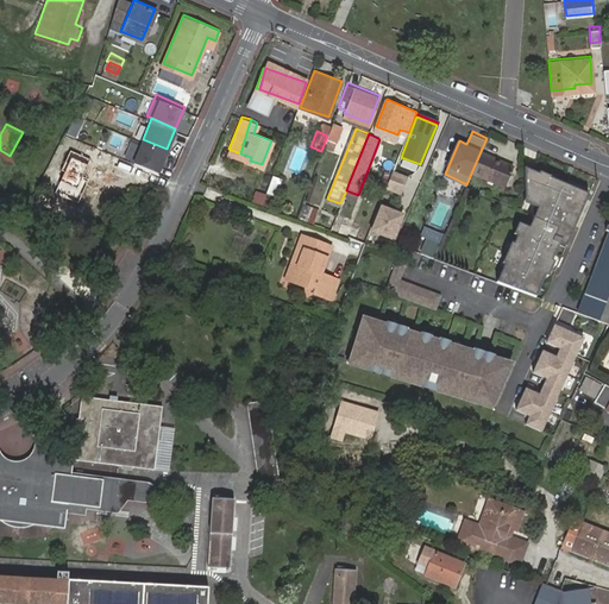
[(327,136),(321,151),(331,155),(337,139),(328,134),(327,136)]
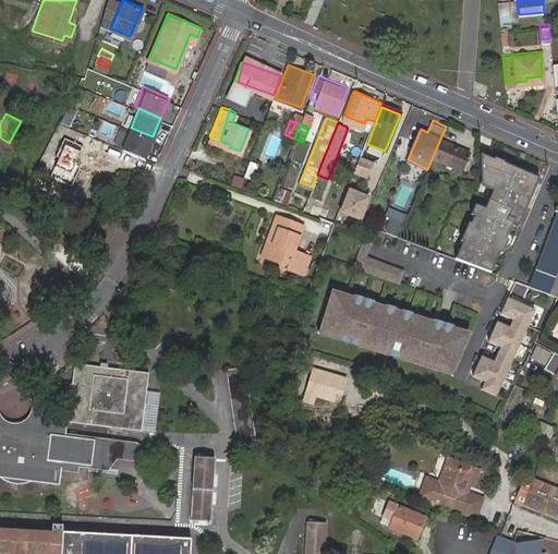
[(144,156),(153,136),(131,128),(122,146),(144,156)]
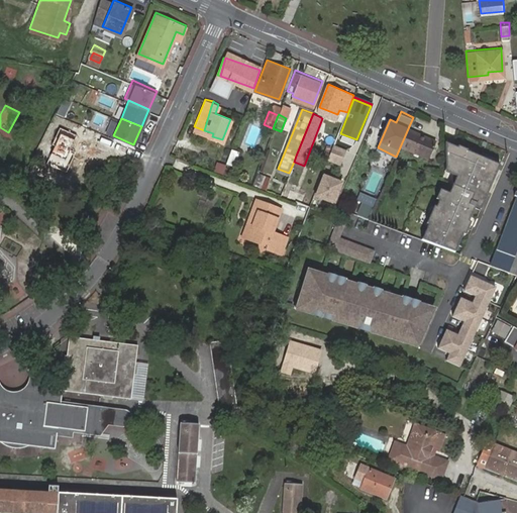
[(50,143),(64,150),(74,130),(61,123),(50,143)]
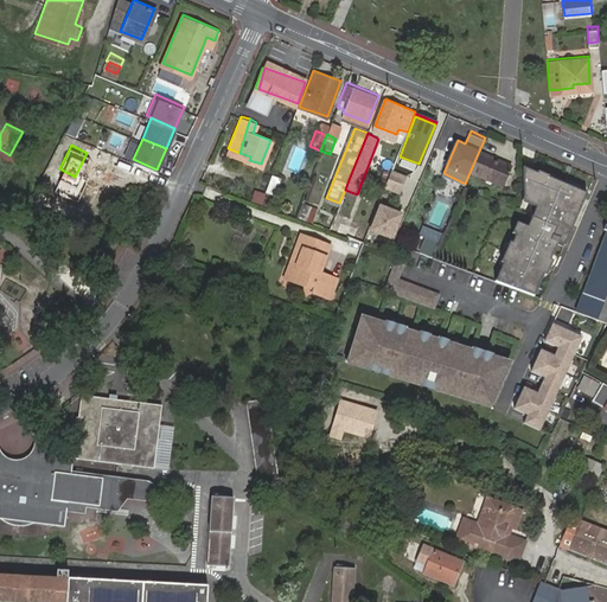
[(509,161),(480,148),(472,167),(500,180),(509,161)]
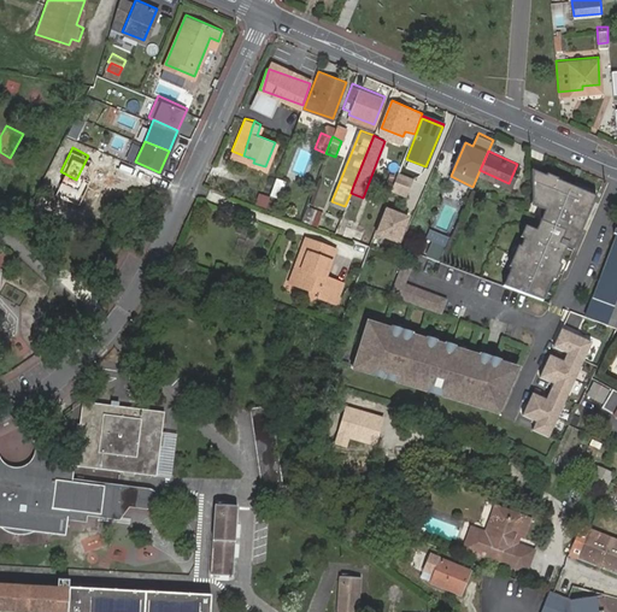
[(546,172),(529,165),(532,195),(551,202),(548,207),(539,229),(532,225),(527,236),(522,245),(512,265),(504,283),(540,296),(550,275),(557,262),(564,243),(566,239),(574,242),(597,194),(558,177),(558,176),(547,171),(546,172)]
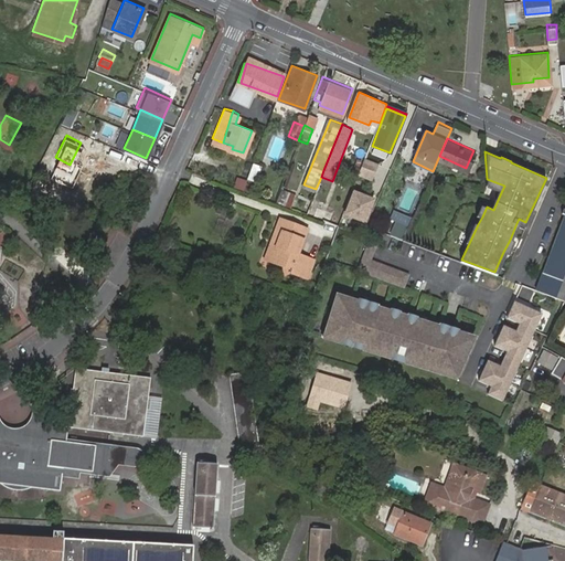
[(358,172),(373,178),(379,159),(363,155),(358,172)]
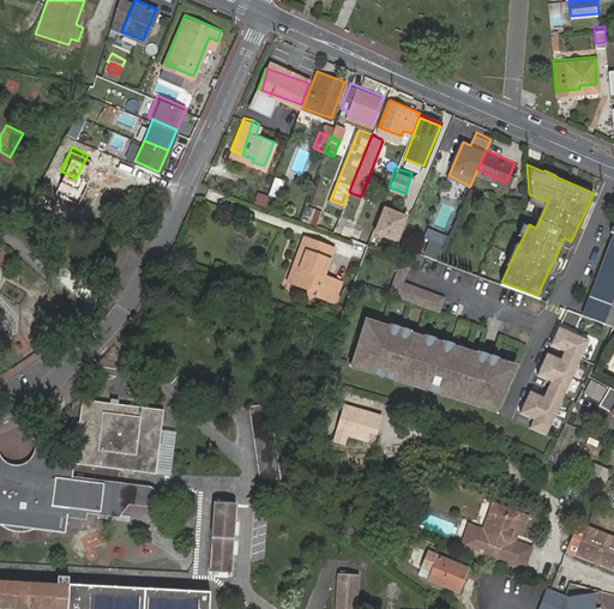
[(286,178),(276,174),(270,192),(280,196),(286,178)]
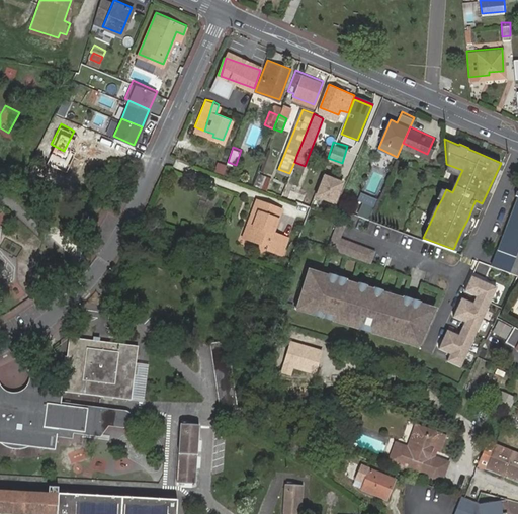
[(41,173),(58,180),(65,166),(48,159),(41,173)]
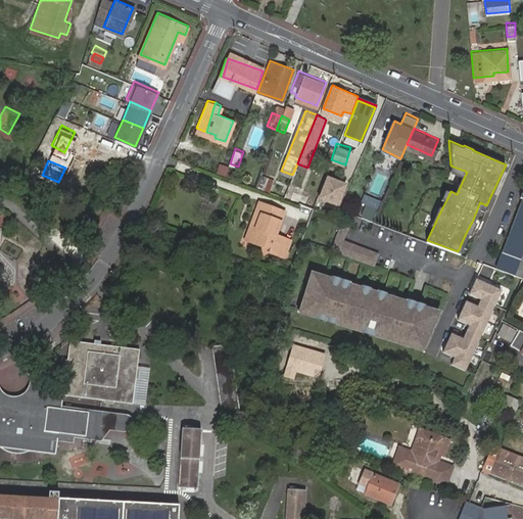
[(226,174),(229,163),(220,160),(216,170),(226,174)]
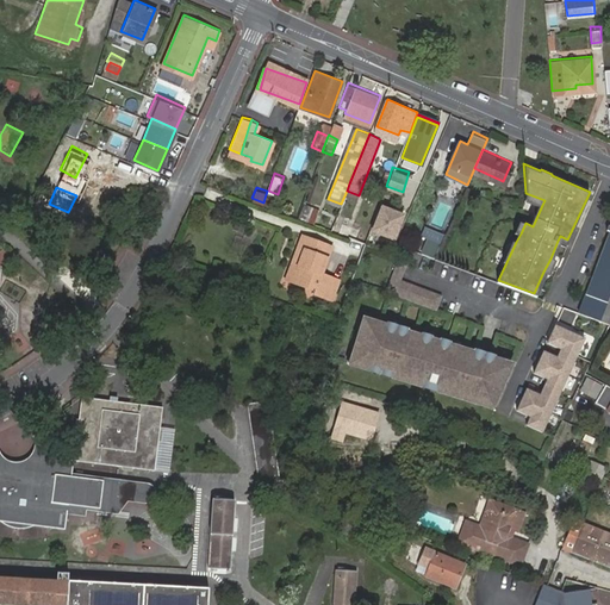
[(545,200),(526,193),(523,198),(542,205),(545,200)]
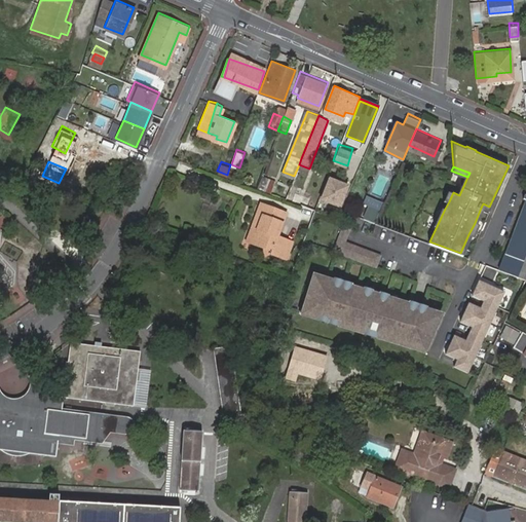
[(340,204),(348,184),(330,177),(323,197),(340,204)]
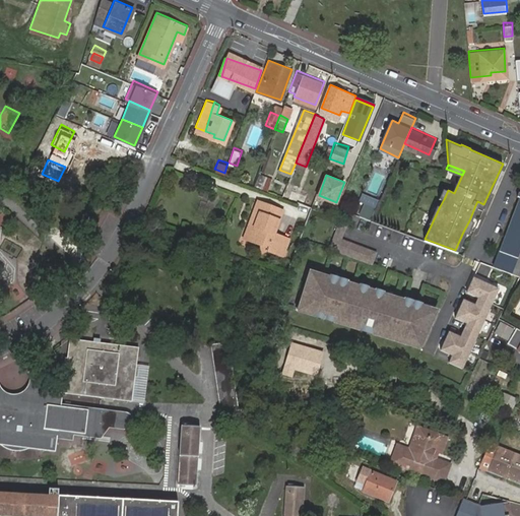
[(373,203),(376,196),(365,191),(362,198),(373,203)]
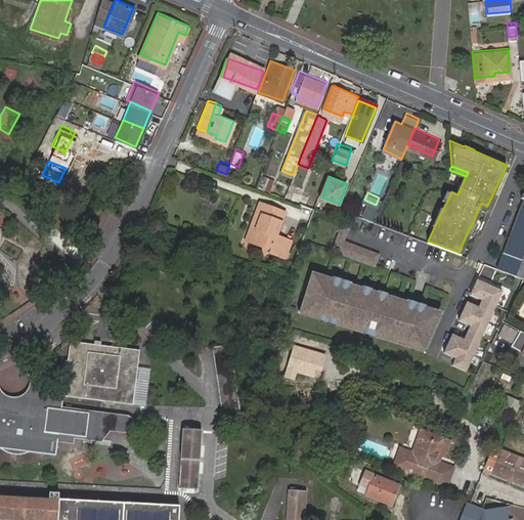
[(497,267),(516,274),(523,250),(523,196),(497,267)]
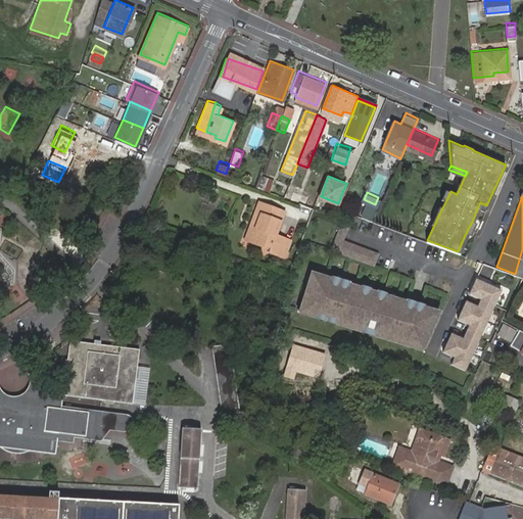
[(259,198),(257,201),(284,210),(285,207),(259,198)]
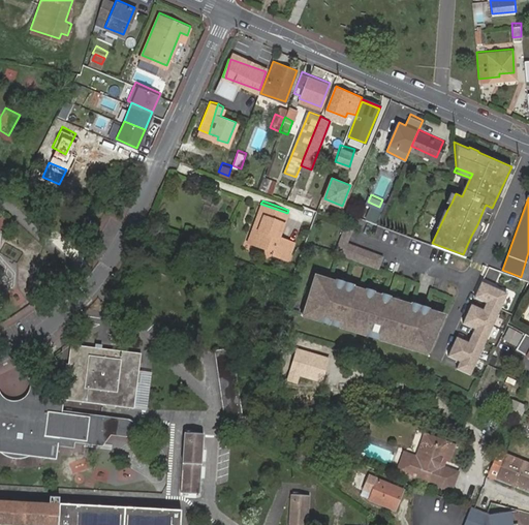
[(287,213),(260,204),(255,219),(260,221),(253,241),(254,241),(274,249),(273,252),(289,257),(296,239),(280,233),(287,213)]
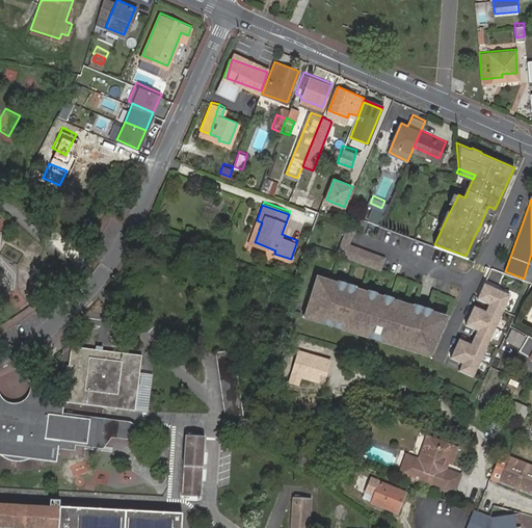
[(442,229),(450,211),(448,210),(440,228),(442,229)]
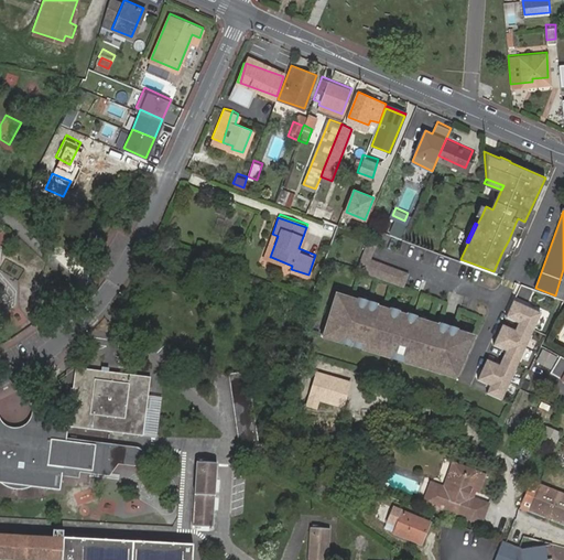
[(278,236),(272,234),(264,255),(270,257),(278,236)]
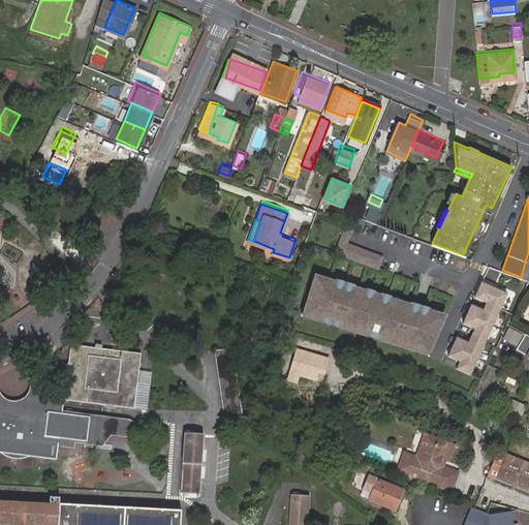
[(352,226),(345,223),(336,250),(379,266),(383,253),(348,240),(352,226)]
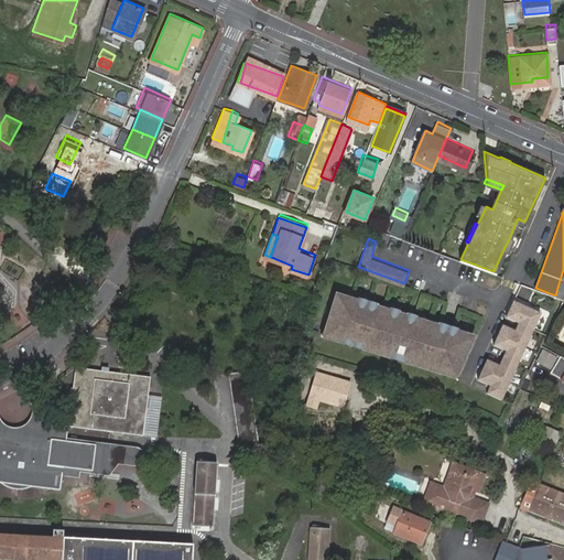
[(337,292),(325,330),(335,334),(335,336),(344,338),(344,336),(364,343),(362,345),(389,354),(391,348),(407,353),(408,359),(442,370),(443,367),(449,369),(453,362),(462,363),(473,336),(461,333),(461,331),(419,318),(418,320),(405,316),(407,313),(390,308),(389,311),(377,307),(378,304),(359,298),(358,300),(337,292)]
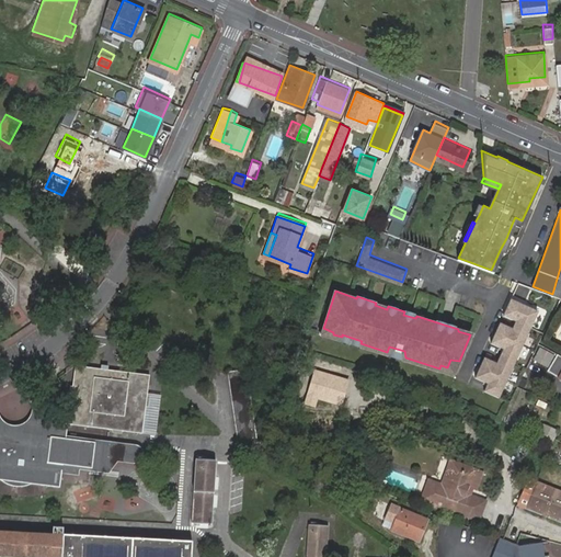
[(538,309),(512,298),(504,314),(516,319),(531,326),(538,309)]
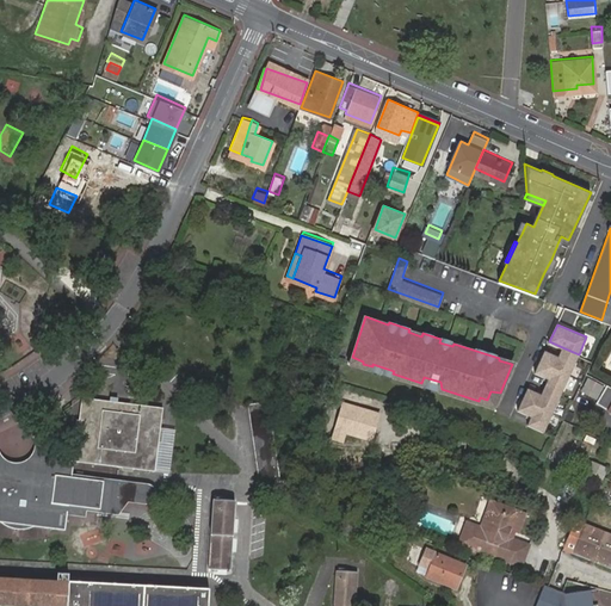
[(579,354),(562,347),(559,357),(545,350),(541,362),(569,373),(579,354)]
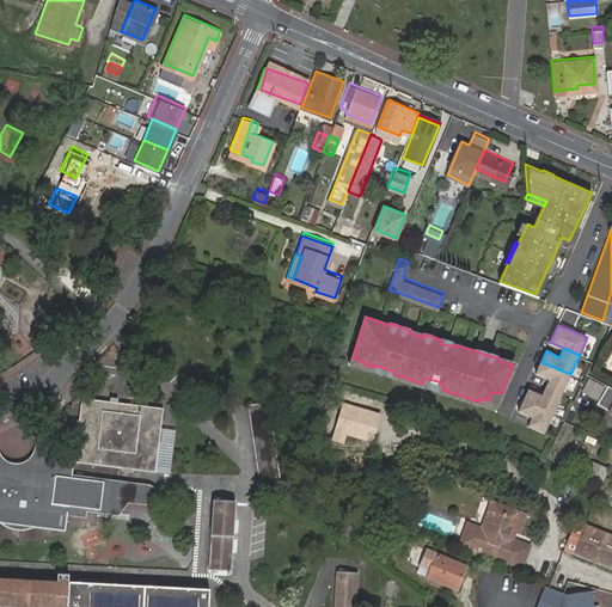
[(570,374),(542,362),(537,373),(550,379),(546,386),(562,393),(570,374)]
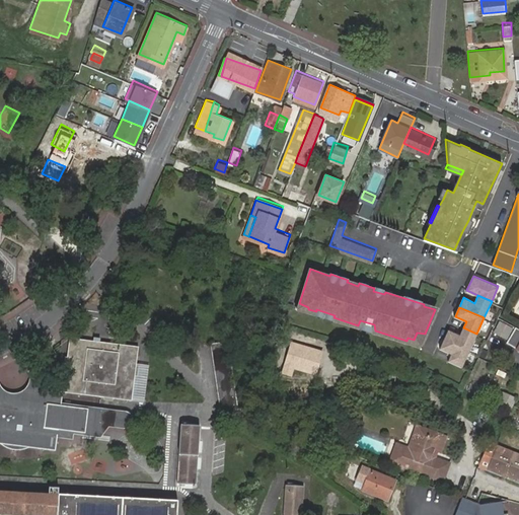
[(335,315),(316,309),(316,311),(334,317),(335,315)]
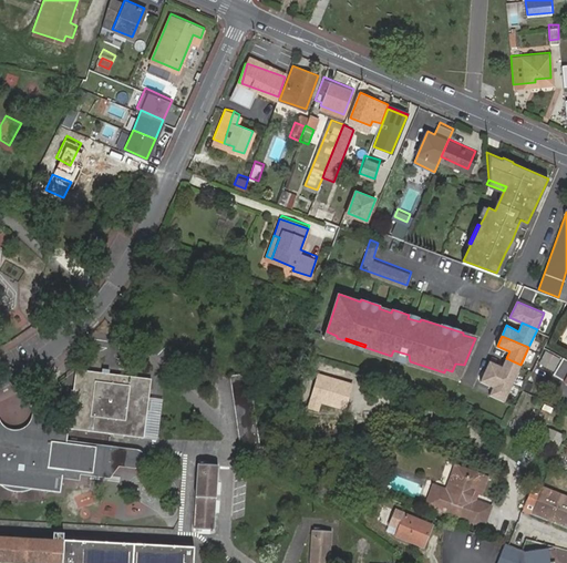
[(559,350),(546,343),(539,356),(553,364),(559,350)]
